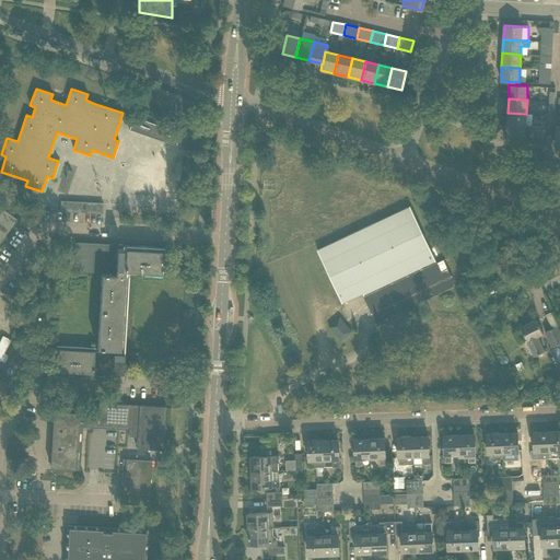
[(525,127),(526,114),(508,113),(506,126),(525,127)]
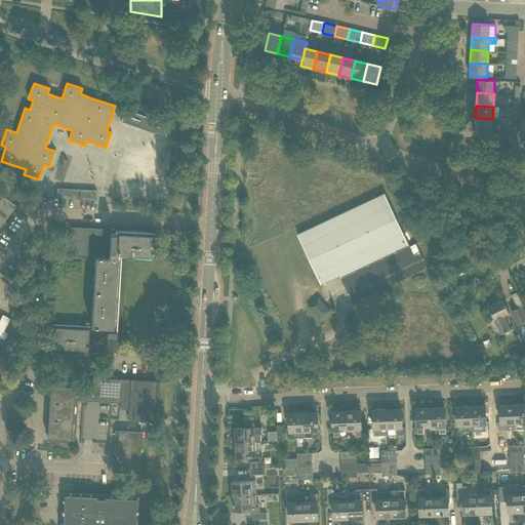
[(153,119),(125,110),(121,121),(165,136),(169,125),(153,119)]
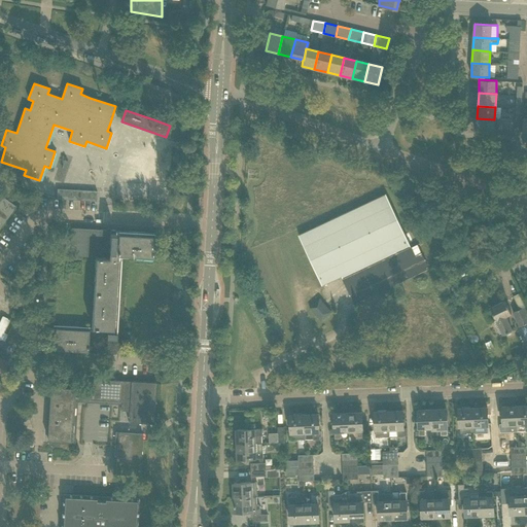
[(493,133),(494,123),(494,119),(477,118),(477,132),(493,133)]
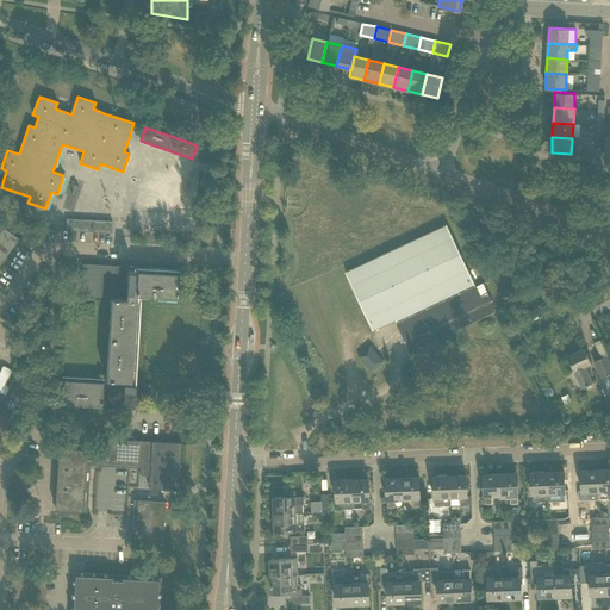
[(66,219),(66,230),(111,232),(112,222),(66,219)]
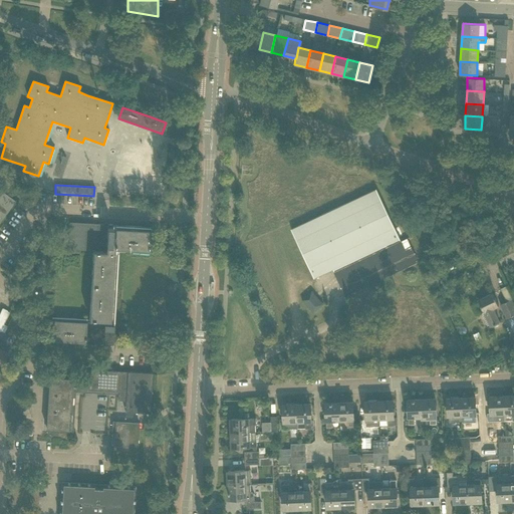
[(376,189),(291,229),(295,238),(301,251),(305,258),(314,278),(333,269),(334,271),(334,272),(339,282),(345,295),(347,294),(367,285),(370,290),(377,287),(374,281),(418,261),(411,248),(405,251),(376,189)]
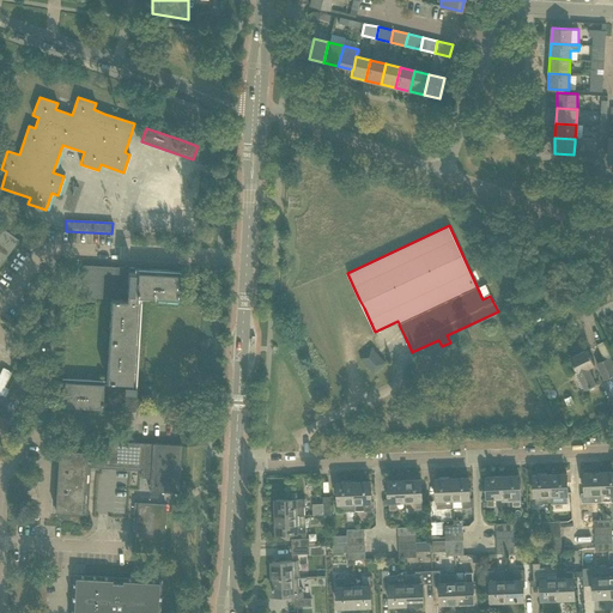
[(0,265),(18,240),(10,234),(0,226),(0,265)]
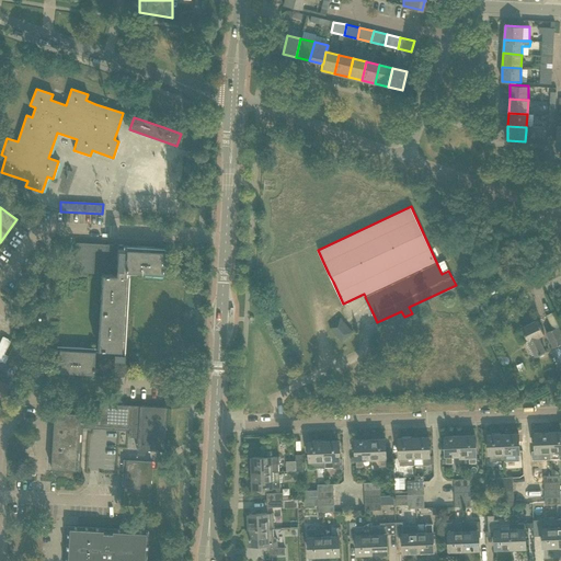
[(69,267),(69,272),(102,274),(101,295),(100,316),(96,357),(124,359),(124,350),(125,339),(126,318),(127,297),(128,272),(132,273),(162,274),(164,248),(133,245),(117,245),(117,247),(113,247),(113,244),(102,244),(78,242),(70,242),(70,249),(69,267)]
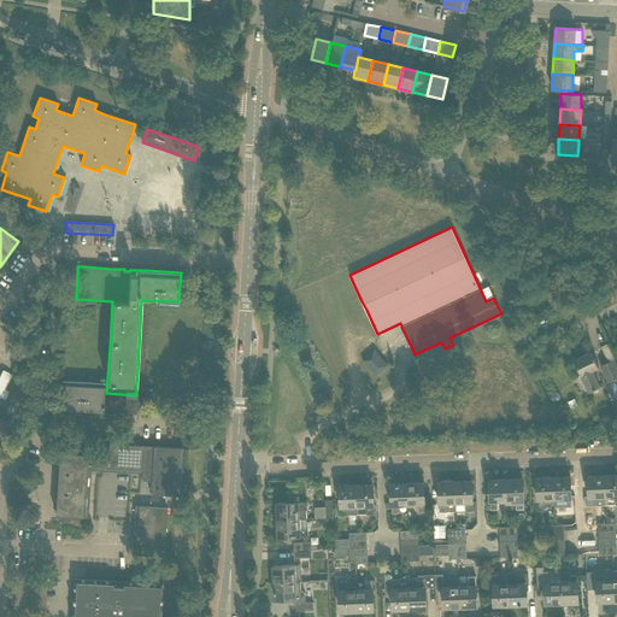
[(374,350),(363,360),(376,376),(388,365),(374,350)]
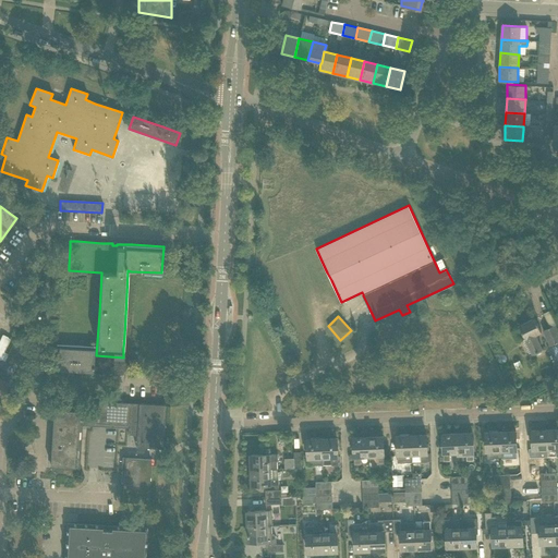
[(535,318),(513,328),(512,331),(517,341),(519,342),(525,339),(533,354),(542,350),(535,335),(541,332),(538,326),(538,325),(537,323),(535,318)]
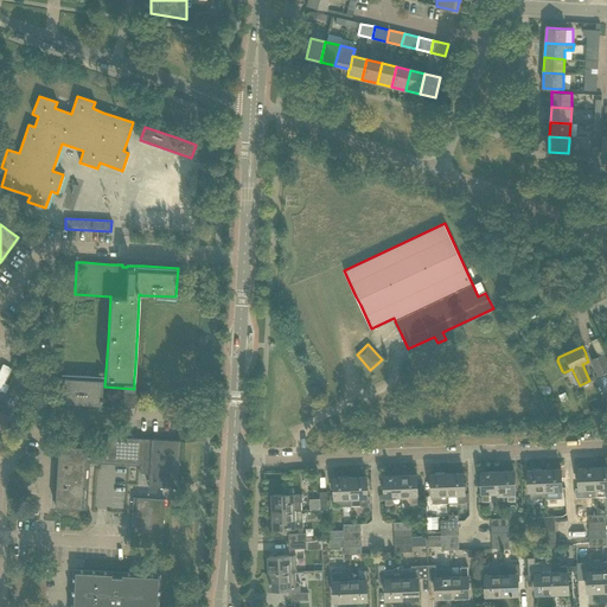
[(606,371),(606,358),(605,353),(590,360),(598,376),(606,371)]
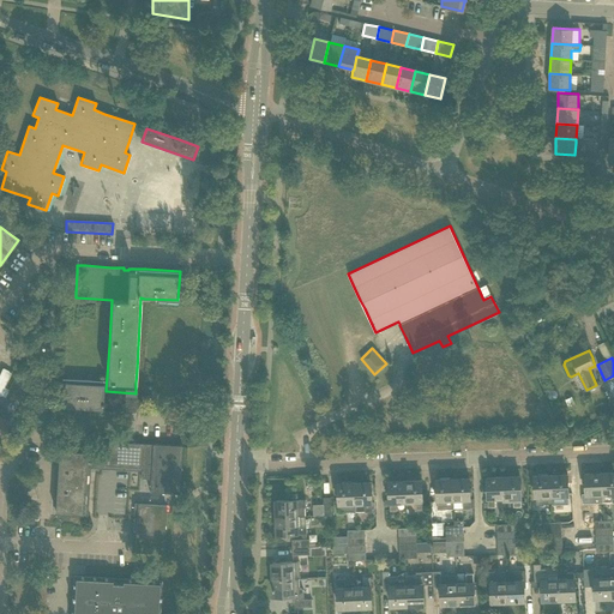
[(0,395),(11,373),(2,368),(0,373),(0,395)]
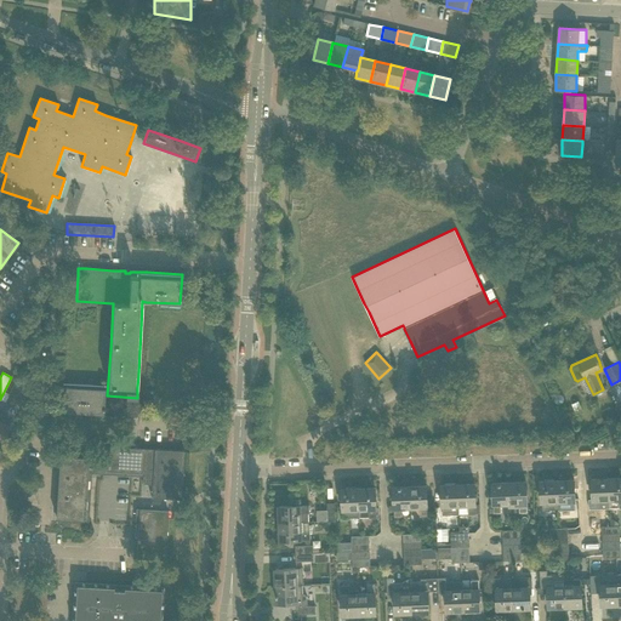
[(106,389),(63,387),(61,412),(103,415),(106,389)]
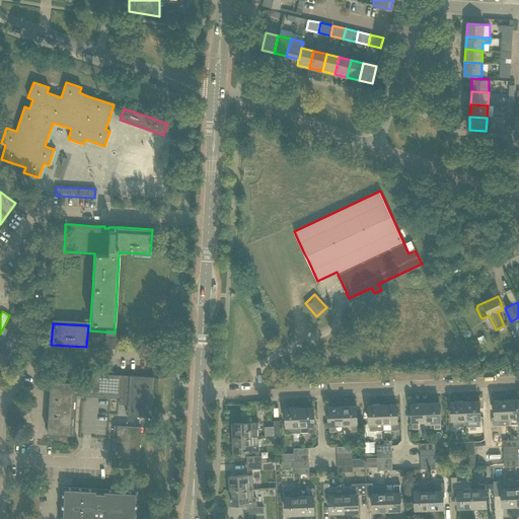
[(0,367),(2,369),(8,357),(0,352),(0,367)]
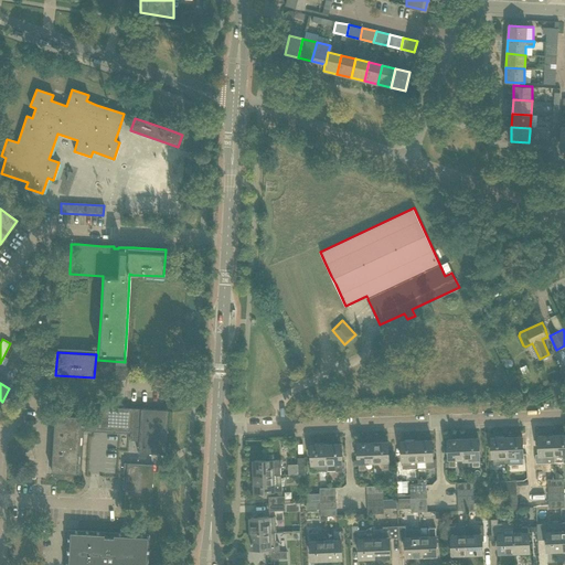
[(129,430),(130,408),(100,406),(94,406),(94,413),(94,417),(93,428),(129,430)]
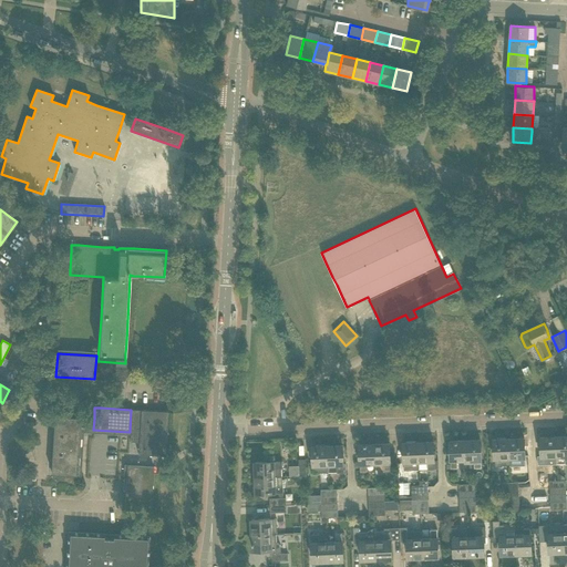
[(131,410),(130,432),(130,434),(138,439),(137,454),(165,456),(168,412),(131,410)]
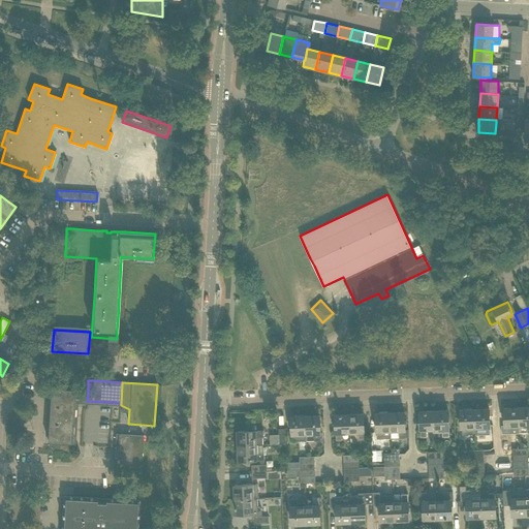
[(87,401),(88,391),(88,386),(58,384),(58,389),(51,389),(50,397),(50,406),(74,407),(74,406),(78,406),(78,400),(87,401)]
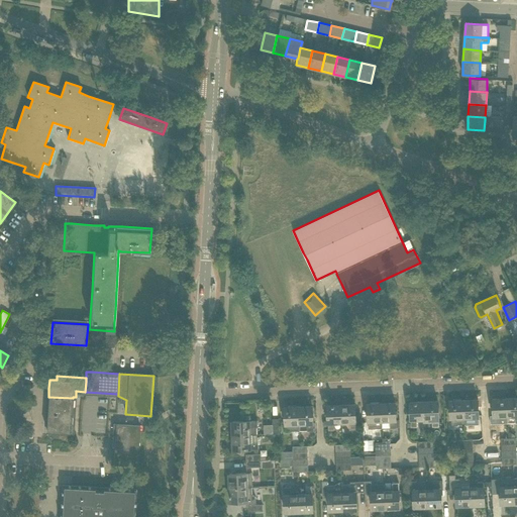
[(72,415),(72,406),(73,398),(48,397),(47,413),(72,415)]
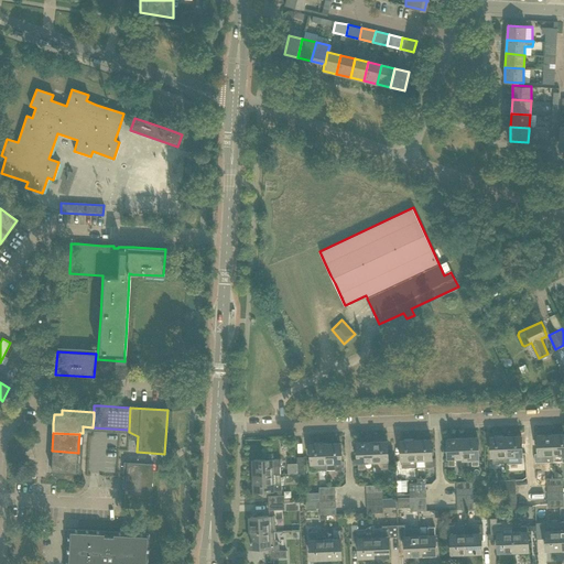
[(534,454),(534,457),(535,461),(539,461),(539,463),(545,462),(545,454),(553,454),(553,434),(538,435),(538,446),(538,454),(534,454)]
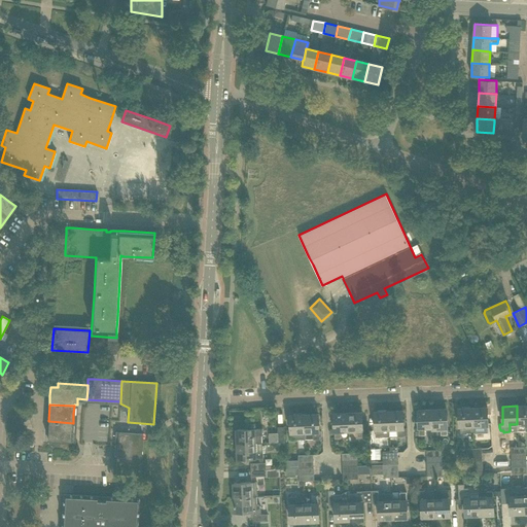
[(526,406),(517,406),(517,424),(517,425),(525,424),(525,426),(525,431),(526,430),(526,406)]
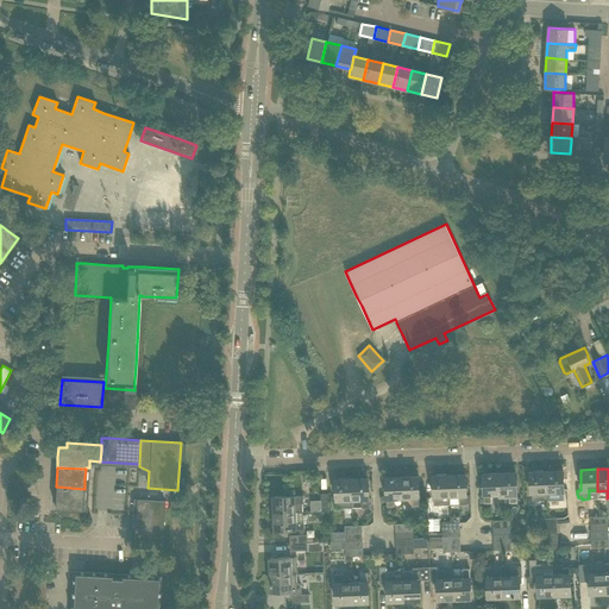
[(547,491),(546,471),(529,472),(531,501),(540,501),(540,500),(547,500),(547,491)]
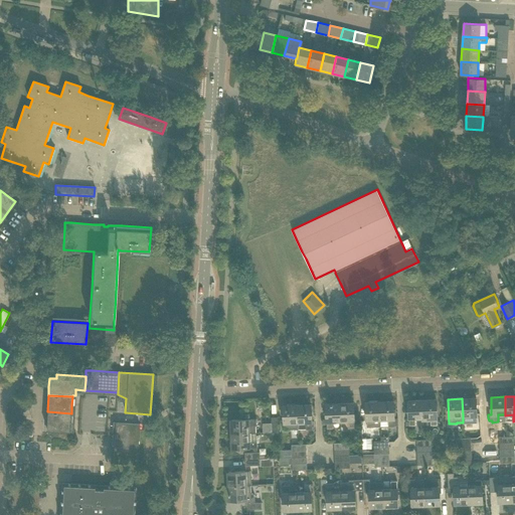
[(477,422),(476,408),(476,398),(462,398),(463,415),(471,415),(471,422),(477,422)]
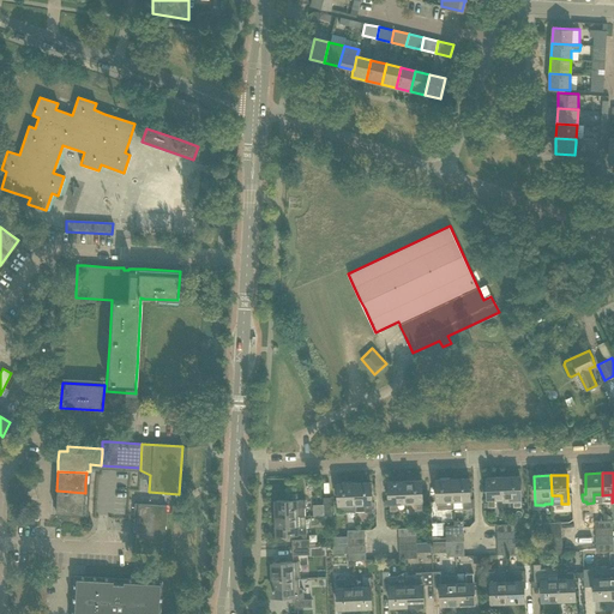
[(521,506),(521,488),(519,476),(504,477),(504,498),(504,500),(513,499),(513,506),(521,506)]
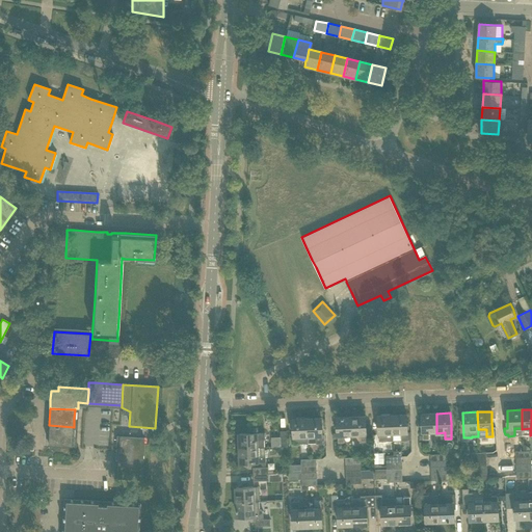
[(436,431),(436,414),(422,414),(423,440),(429,440),(429,431),(436,431)]
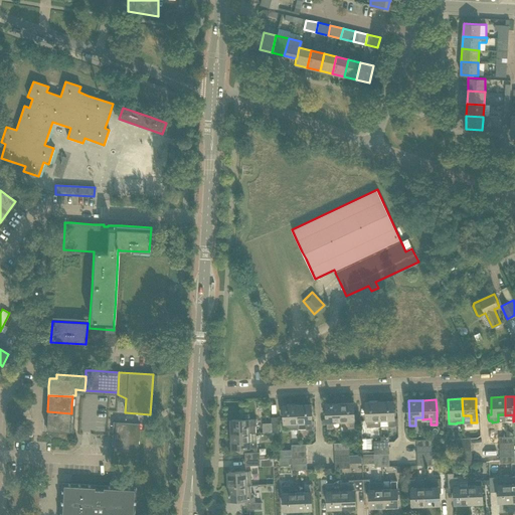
[(380,418),(379,401),(365,402),(366,427),(381,426),(380,418)]
